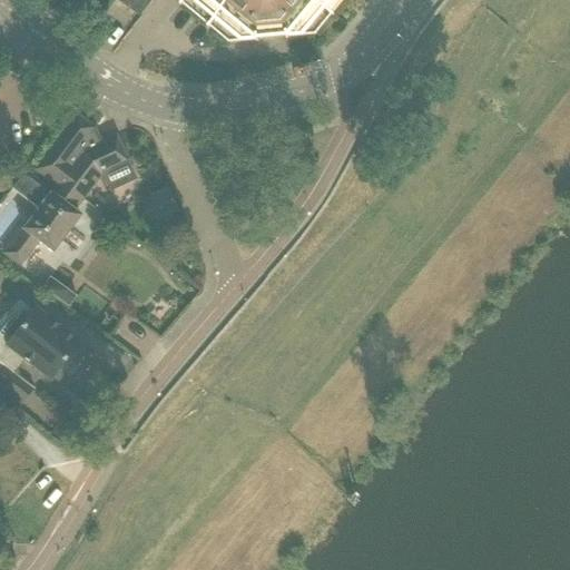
[(67,0),(64,5),(78,16),(80,17),(87,8),(77,0),(67,0)]
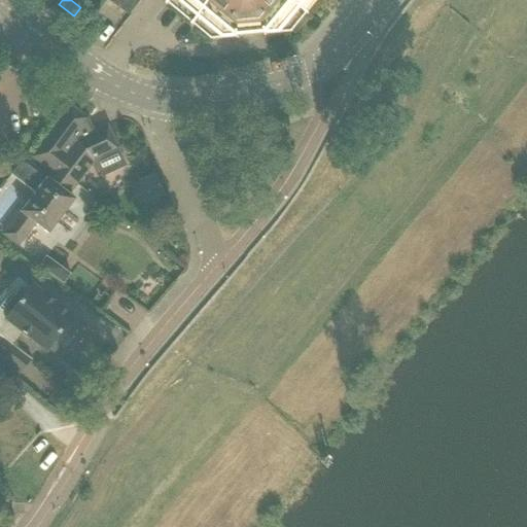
[(109,0),(109,1),(130,15),(141,0),(109,0)]
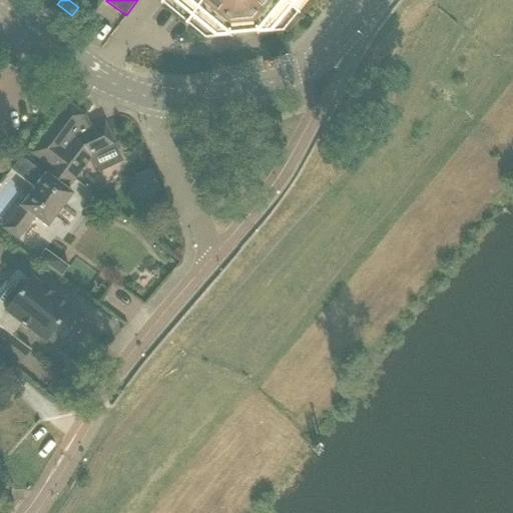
[(261,34),(262,34),(285,31),(299,14),(301,16),(303,14),(301,13),(311,0),(164,0),(161,5),(162,6),(164,4),(187,23),(185,25),(187,27),(189,24),(207,39),(230,37),(231,38),(233,38),(232,32),(241,31),(241,32),(248,32),(248,30),(258,29),(258,35),(261,35),(261,34)]
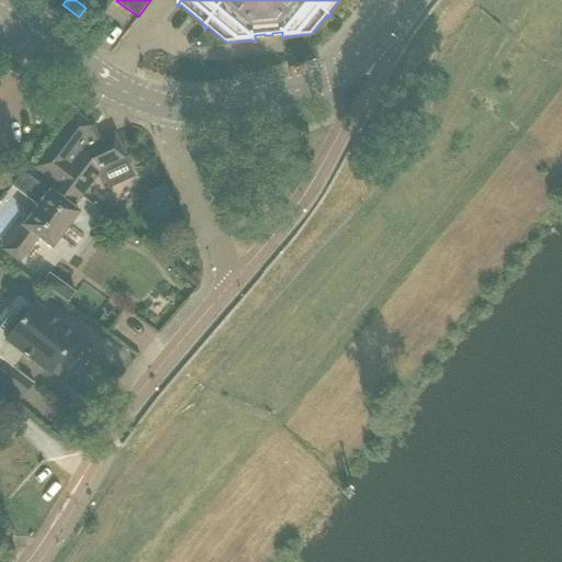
[(35,169),(55,184),(55,183),(75,198),(79,199),(99,172),(100,172),(108,190),(134,178),(114,136),(96,144),(89,131),(91,127),(75,115),(35,169)]
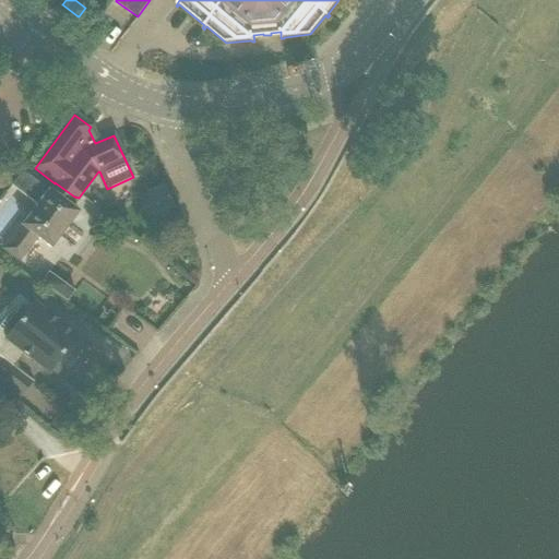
[(15,189),(25,175),(22,171),(11,186),(15,189)]
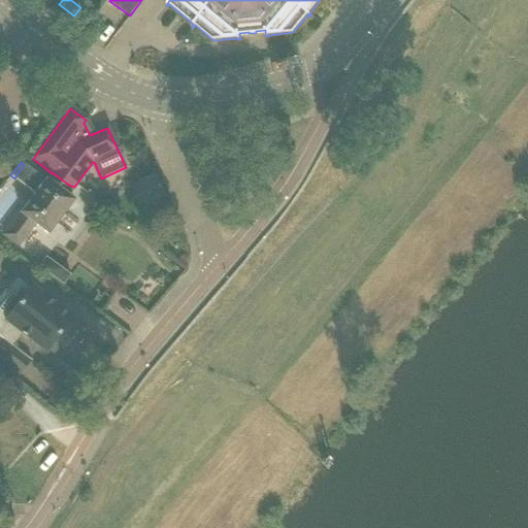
[(52,173),(45,180),(24,165),(14,178),(35,194),(4,236),(19,246),(34,225),(47,234),(73,201),(67,196),(74,187),(70,186),(52,172),(52,173)]
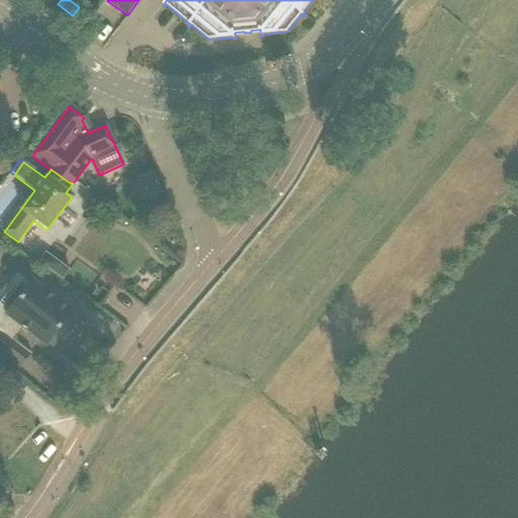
[(161,191),(153,171),(135,178),(144,198),(161,191)]
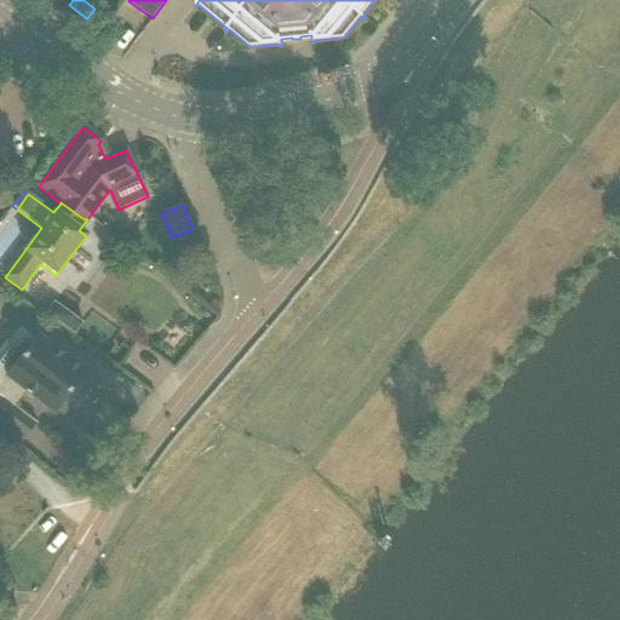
[(82,325),(52,302),(44,314),(73,336),(82,325)]
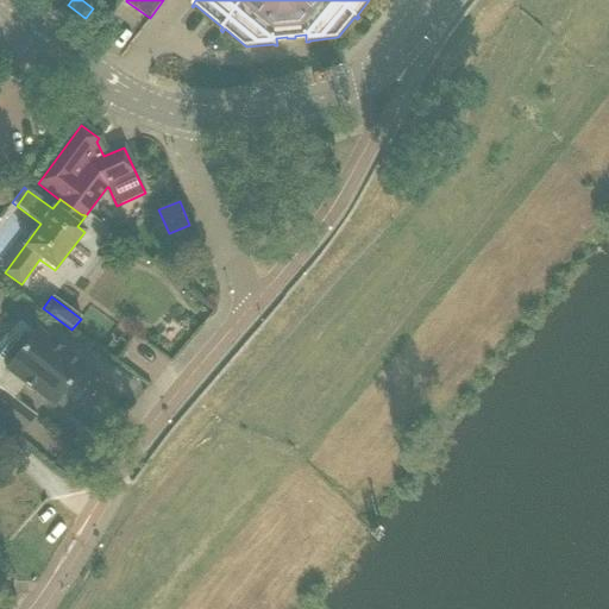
[(52,406),(57,400),(82,369),(20,319),(0,344),(0,389),(14,401),(26,385),(52,406)]
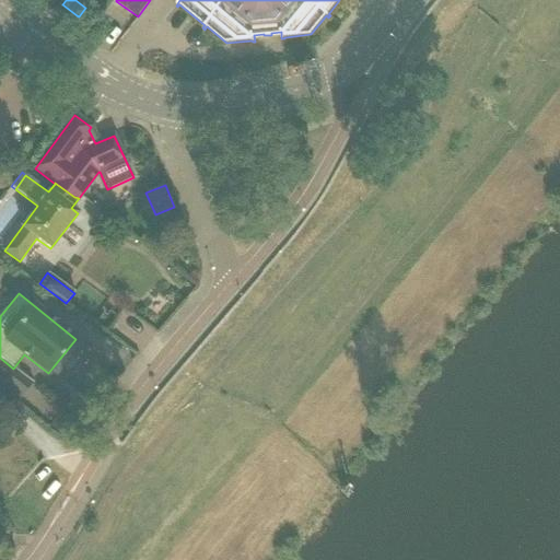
[(0,382),(21,398),(32,383),(13,369),(0,358),(0,382)]
